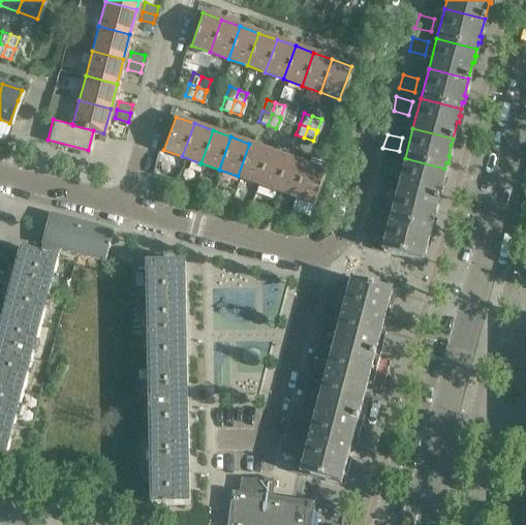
[(256,183),(268,150),(249,144),(238,176),(256,183)]
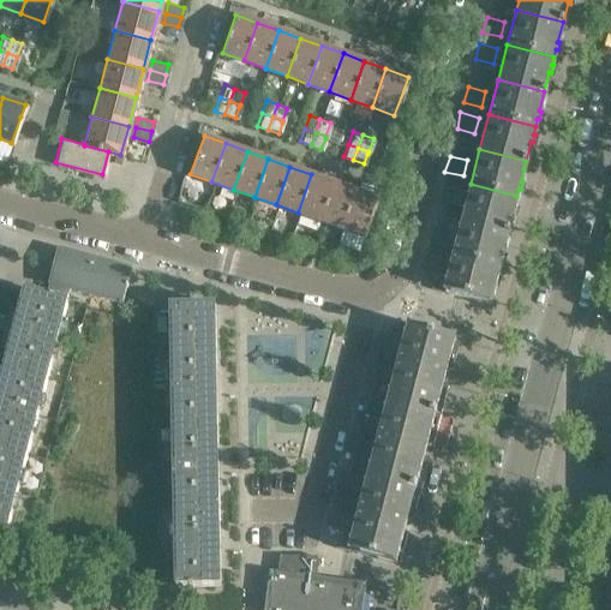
[(318,220),(333,181),(311,174),(298,213),(318,220)]
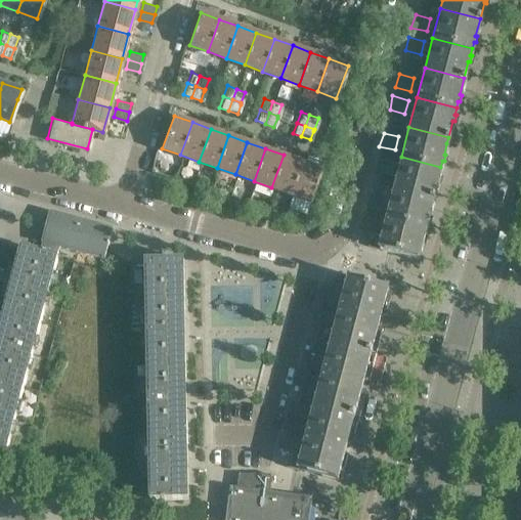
[(290,195),(302,162),(284,155),(271,187),(290,195)]
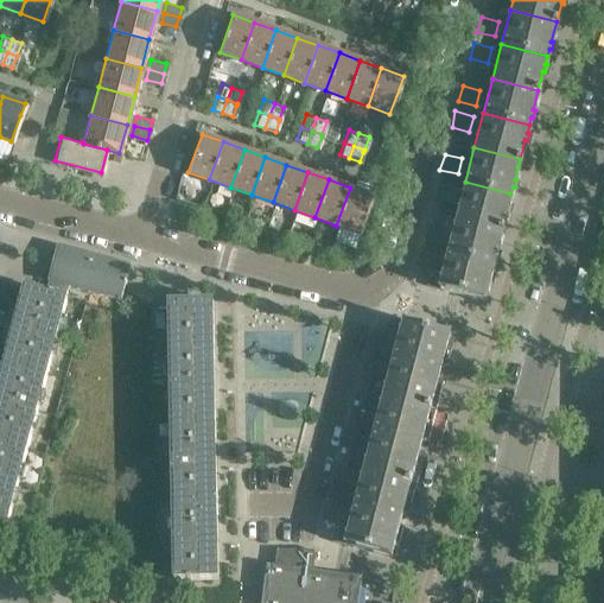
[(450,200),(456,185),(437,179),(434,196),(450,200)]
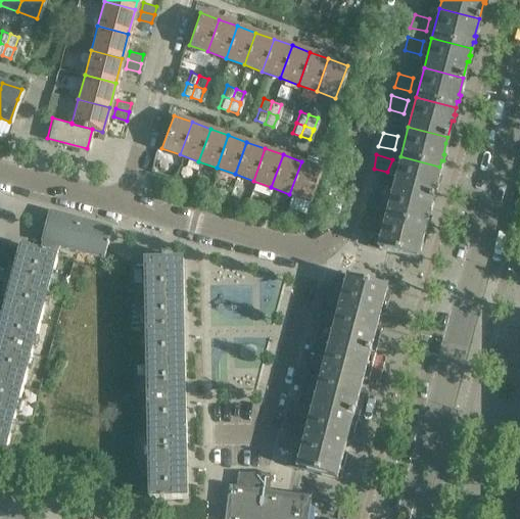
[(438,180),(439,174),(438,174),(439,167),(400,156),(392,186),(432,196),(436,180),(438,180)]
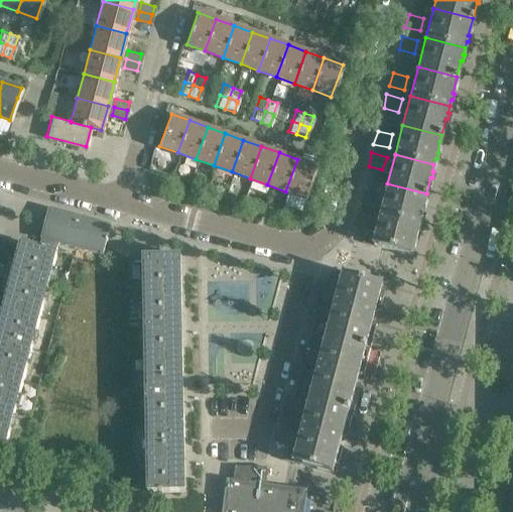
[(304,198),(315,166),(297,159),(285,192),(304,198)]
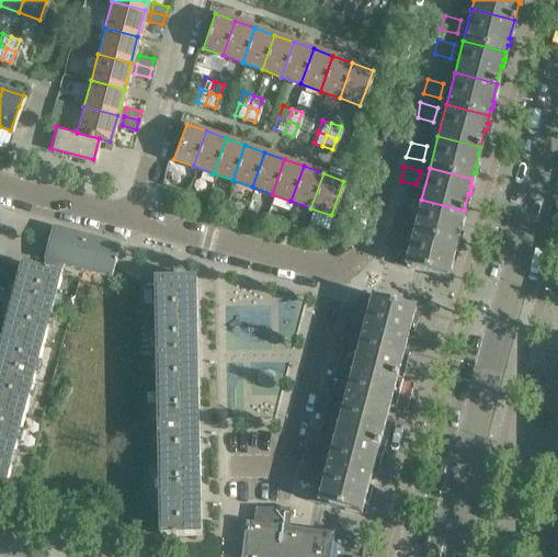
[(458,229),(464,211),(421,200),(412,231),(455,243),(457,236),(459,236),(460,229),(458,229)]
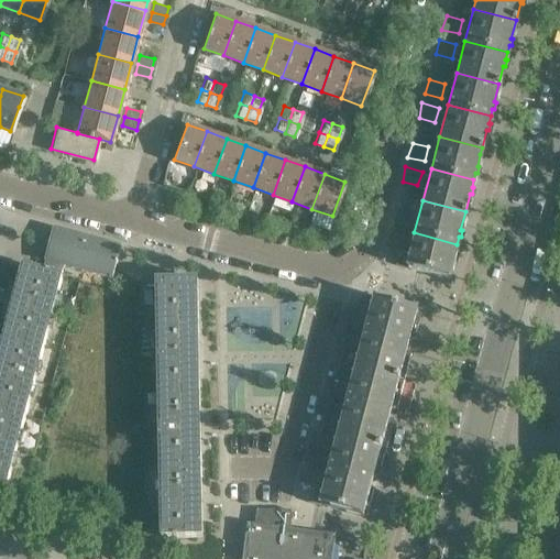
[(408,226),(412,210),(396,207),(391,221),(408,226)]
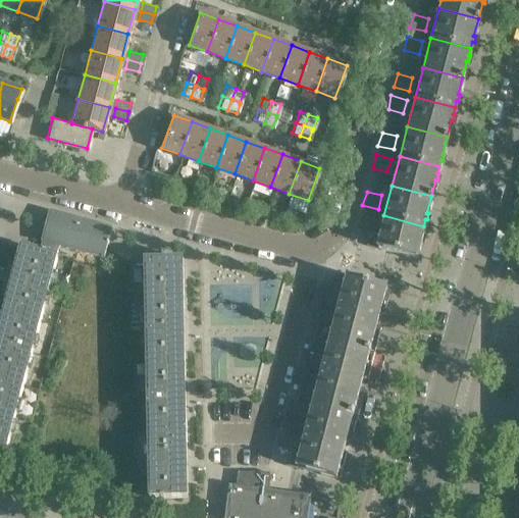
[(70,247),(79,217),(47,209),(39,239),(40,239),(37,250),(53,254),(56,243),(70,247)]
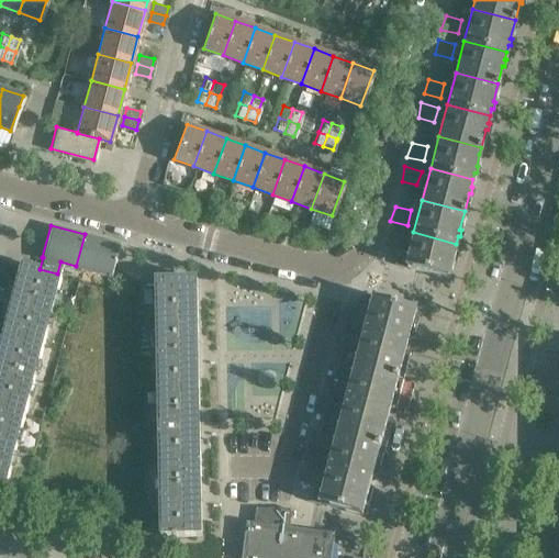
[(400,248),(405,234),(388,231),(384,245),(400,248)]
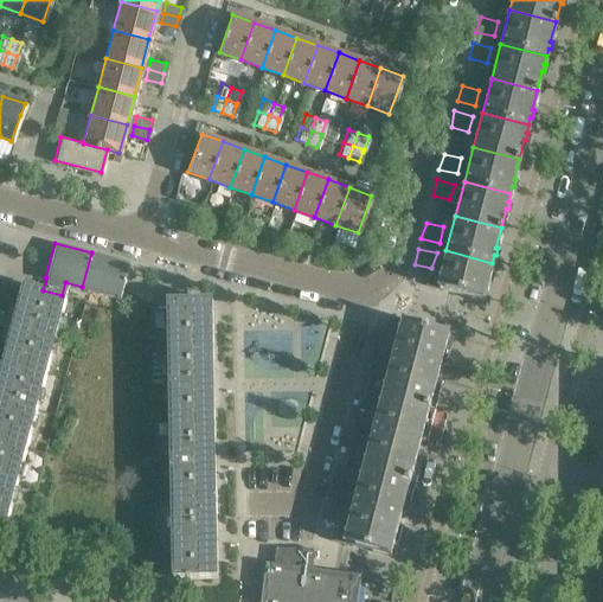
[(491,277),(492,270),(489,270),(492,263),(446,250),(436,286),(467,294),(467,296),(475,299),(476,296),(482,298),(488,277),(491,277)]
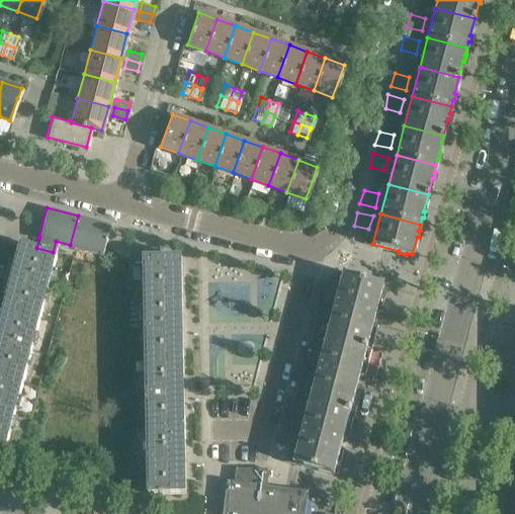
[(101,253),(108,224),(78,216),(70,245),(101,253)]
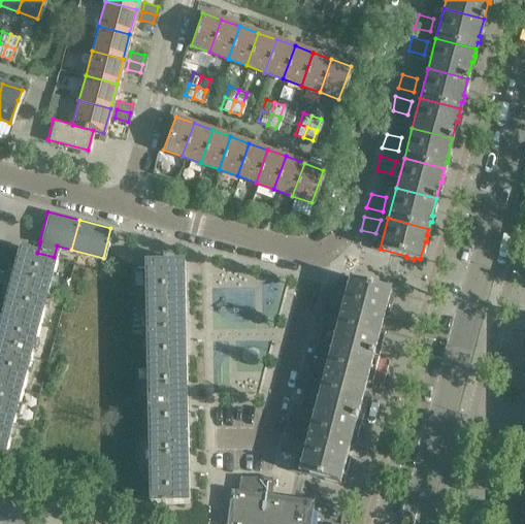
[(54,257),(37,253),(19,248),(2,313),(38,322),(56,257),(54,257)]
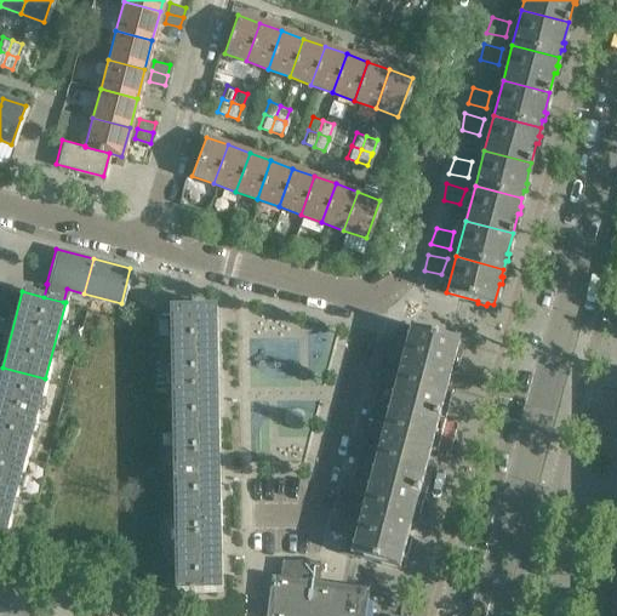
[(215,352),(215,326),(215,306),(170,306),(170,353),(215,352)]
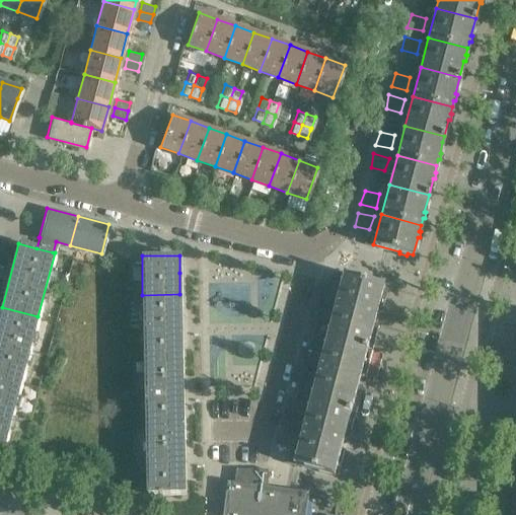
[(375,310),(378,309),(381,297),(382,297),(385,287),(381,286),(382,283),(343,273),(339,288),(336,301),(334,309),(329,322),(326,337),(369,348),(375,324),(372,320),(375,310)]
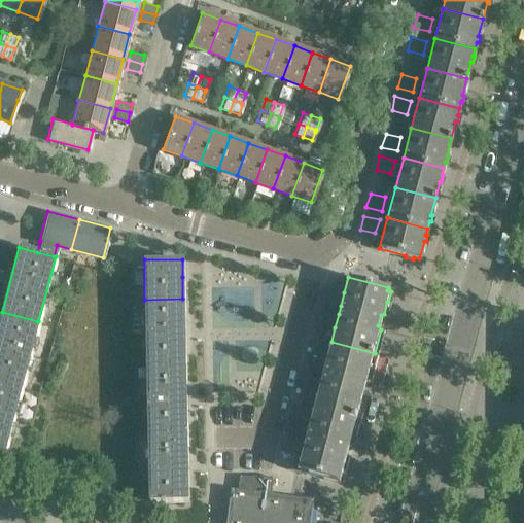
[(341,306),(344,292),(320,286),(319,290),(321,301),(341,306)]
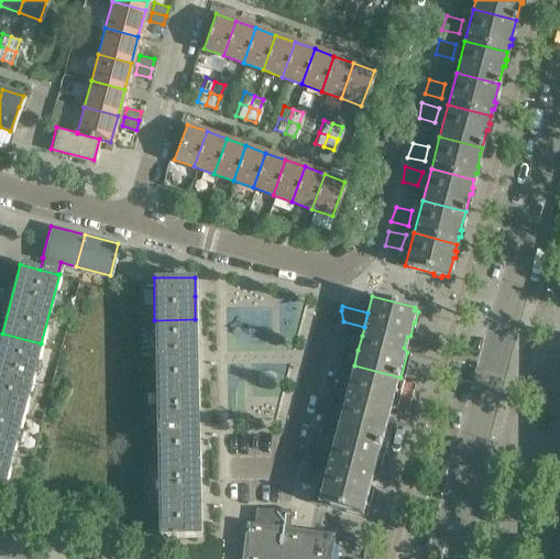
[(197,391),(195,319),(154,320),(156,391),(197,391)]
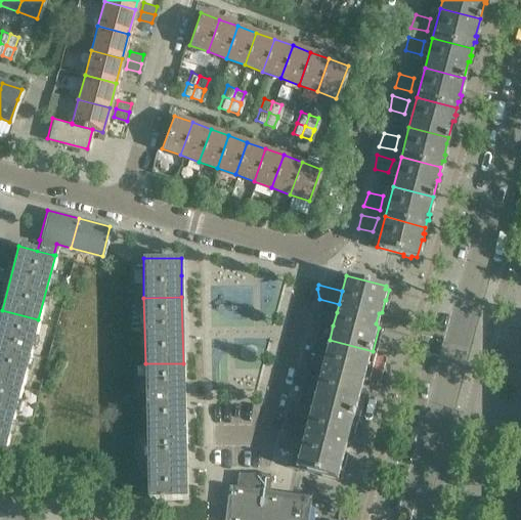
[(333,326),(337,312),(316,307),(310,315),(309,319),(333,326)]
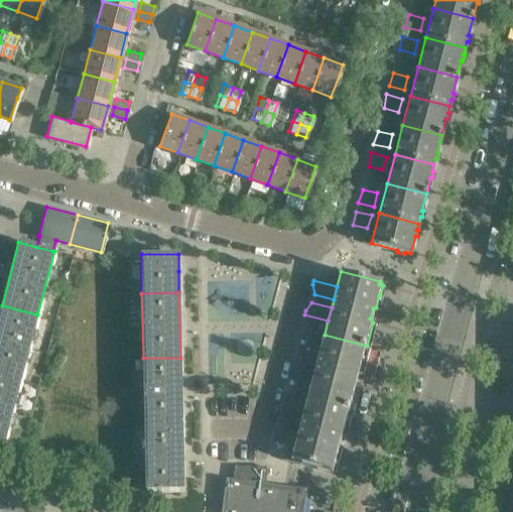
[(0,372),(21,378),(37,314),(2,305),(0,312),(0,372)]
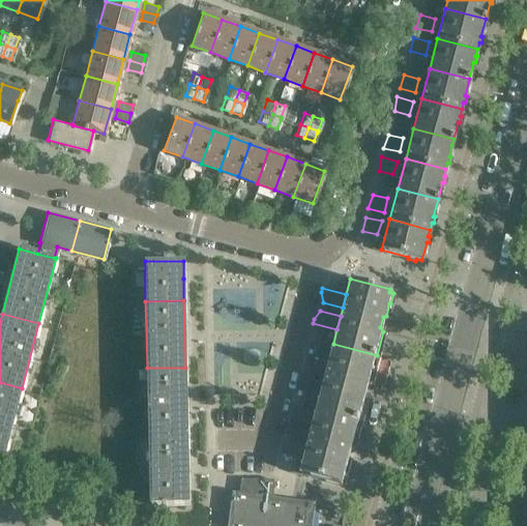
[(363,391),(367,381),(371,380),(377,355),(333,344),(329,358),(326,372),(324,380),(320,393),(317,408),(360,419),(367,396),(363,391)]
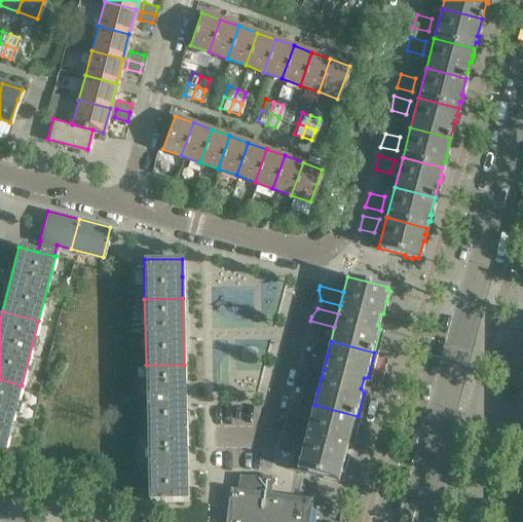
[(324,369),(327,356),(303,349),(302,353),(303,363),(324,369)]
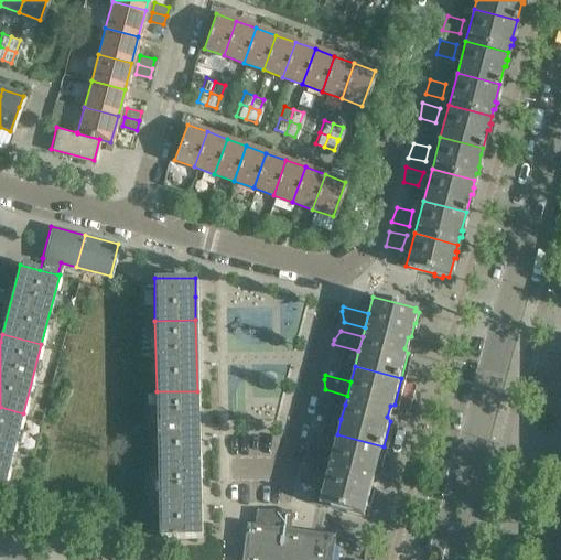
[(198,463),(197,391),(157,391),(158,463),(198,463)]
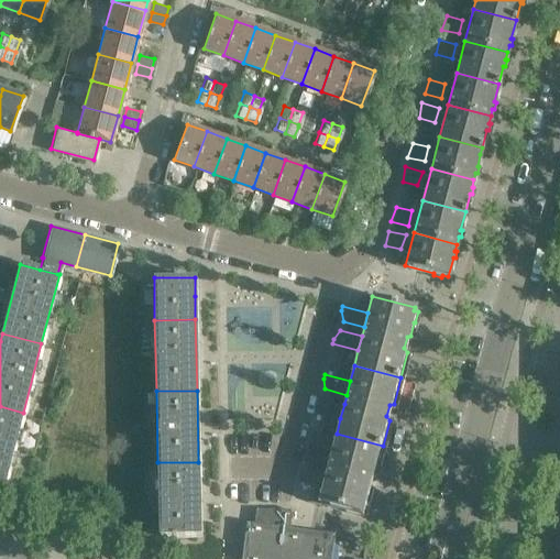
[(340,418),(344,404),(322,398),(316,406),(315,412),(340,418)]
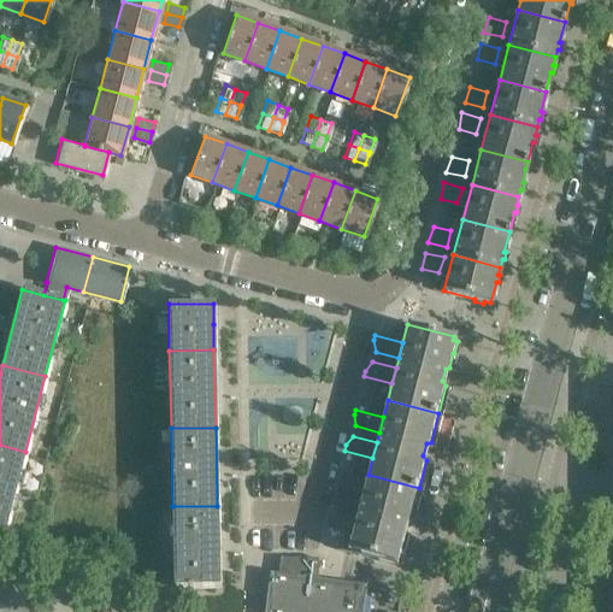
[(0,527),(5,528),(25,452),(0,445),(0,527)]
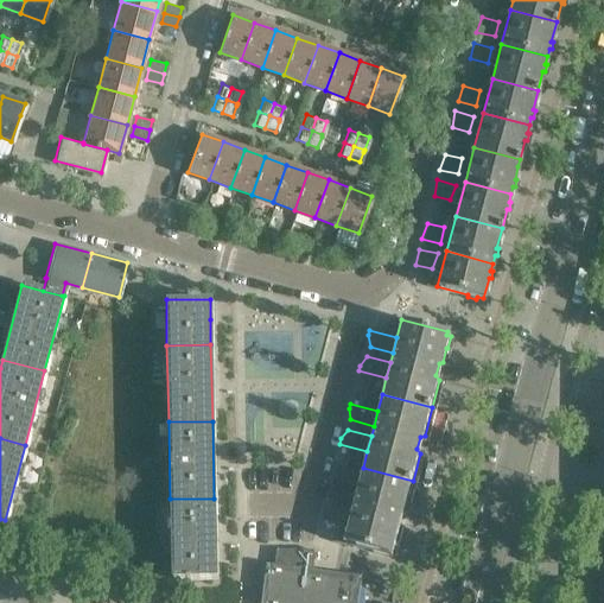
[(398,522),(400,511),(406,509),(413,481),(363,468),(358,484),(355,499),(351,509),(348,525),(343,543),(389,554),(389,551),(394,552),(398,540),(396,540),(400,526),(398,522)]
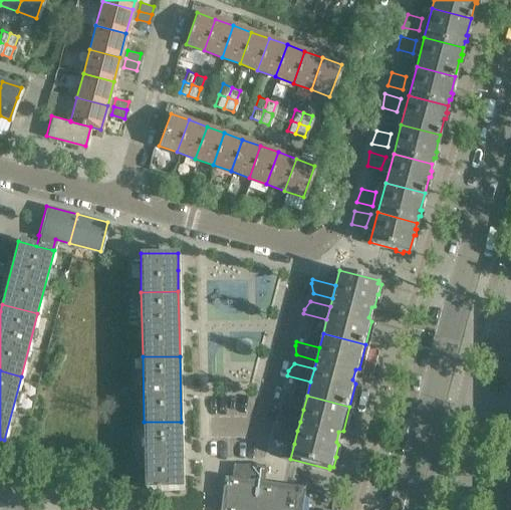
[(300,422),(303,410),(280,404),(279,408),(280,417),(300,422)]
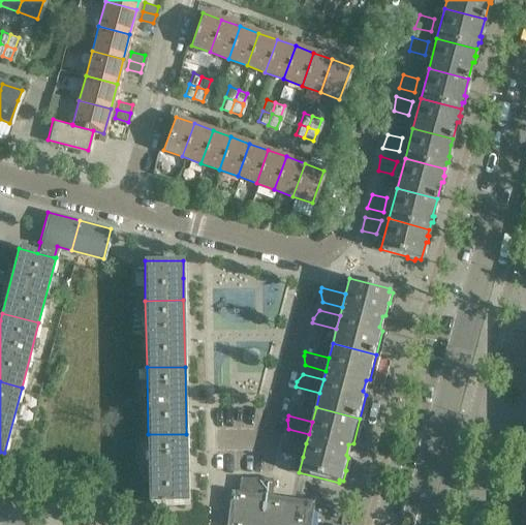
[(187,501),(186,434),(148,434),(149,502),(187,501)]
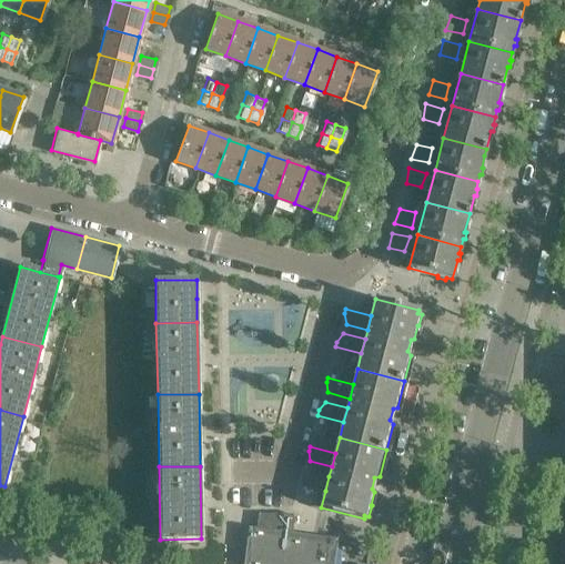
[(325,491),(329,476),(308,471),(301,480),(300,484),(325,491)]
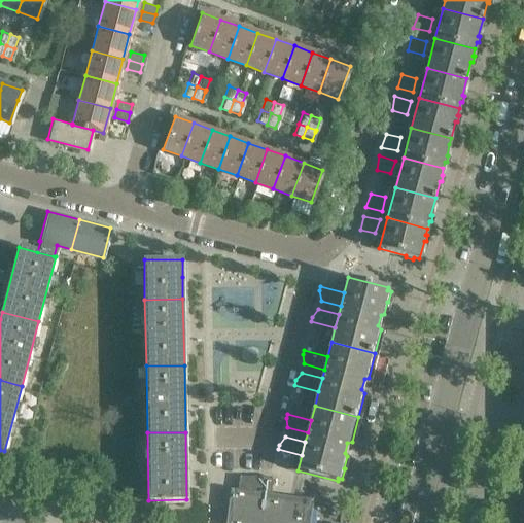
[(307,522),(311,498),(270,493),(270,475),(238,475),(236,488),(230,487),(224,522),(307,522)]
